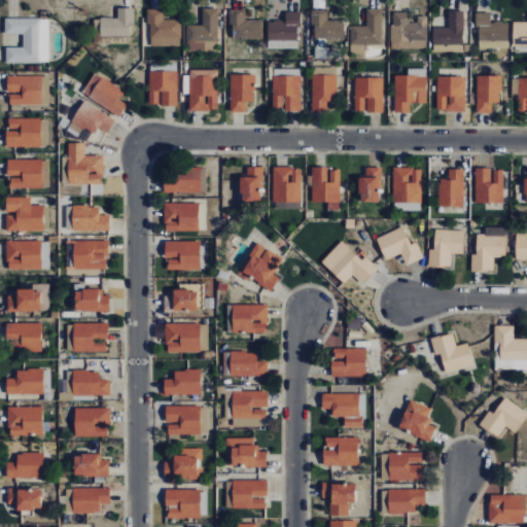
[(134,7),(117,7),(117,18),(100,18),(101,36),(130,36),(130,24),(134,24),(134,7)]
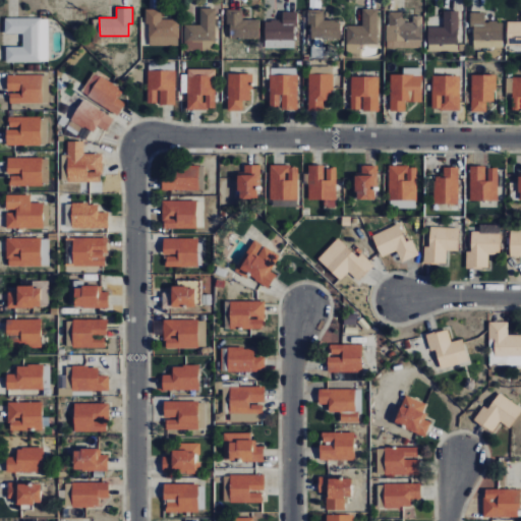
[(179,19),(162,19),(162,9),(146,8),(145,23),(149,23),(149,45),(179,46),(179,19)]
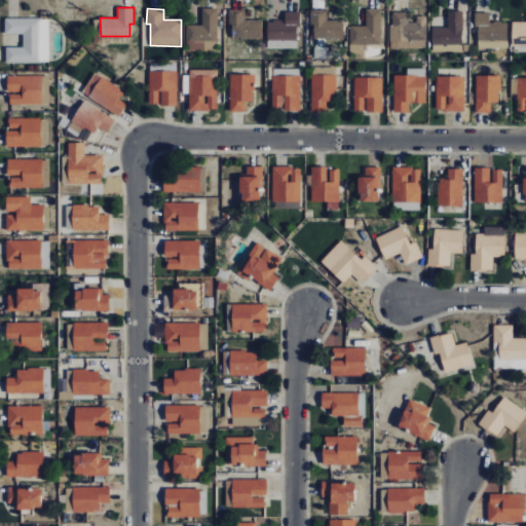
[(187,50),(217,51),(218,8),(202,8),(202,25),(187,25),(187,50)]
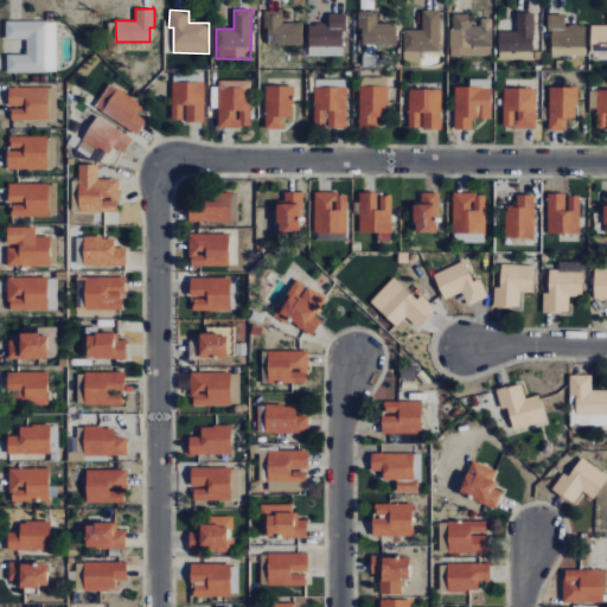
[(422,30),(404,30),(404,62),(421,62),(421,51),(441,51),(441,10),(422,11),(422,30)]
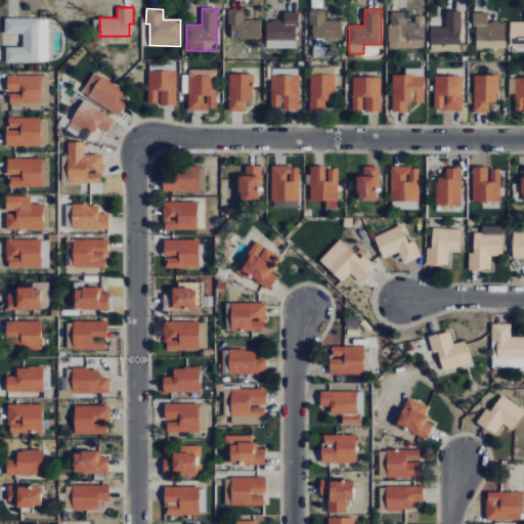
[(261,19),(245,20),(245,9),(229,10),(229,39),(261,39),(261,19)]
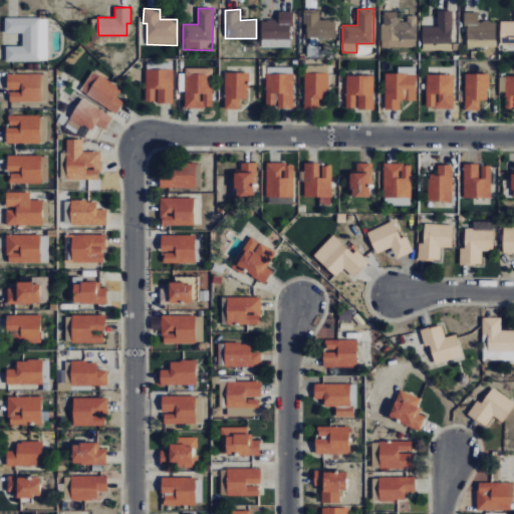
[(320,10),(305,10),(305,37),(335,38),(336,20),(319,20),(320,10)]
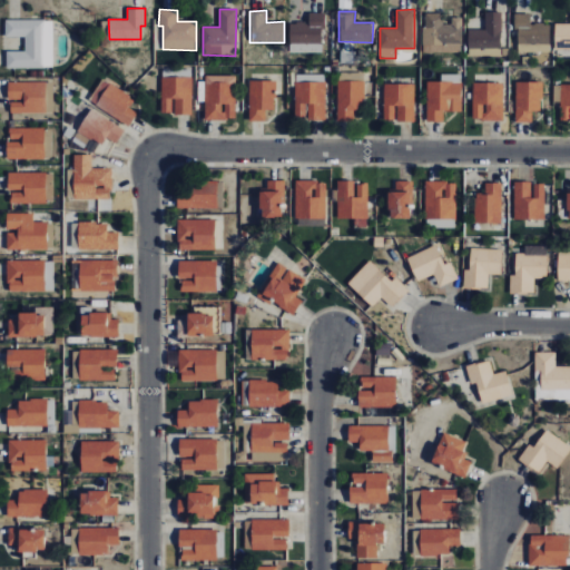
[(469,56),(501,56),(502,12),(485,11),(485,29),(469,29),(469,56)]
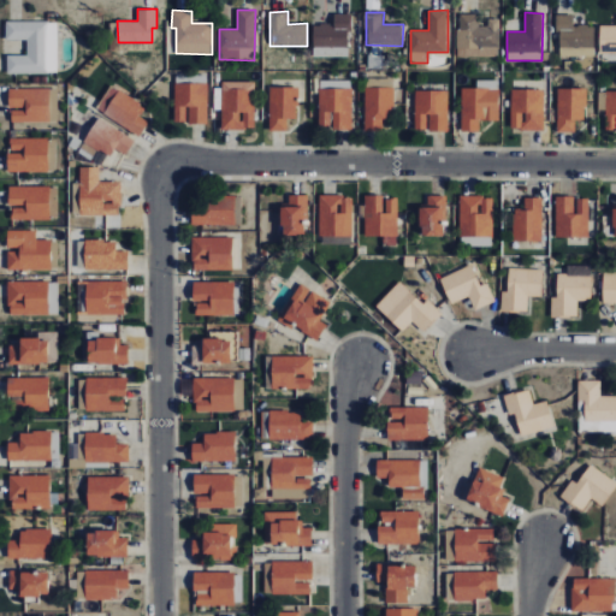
[(313,57),(350,57),(349,15),(333,15),(333,24),(313,24),(313,57)]
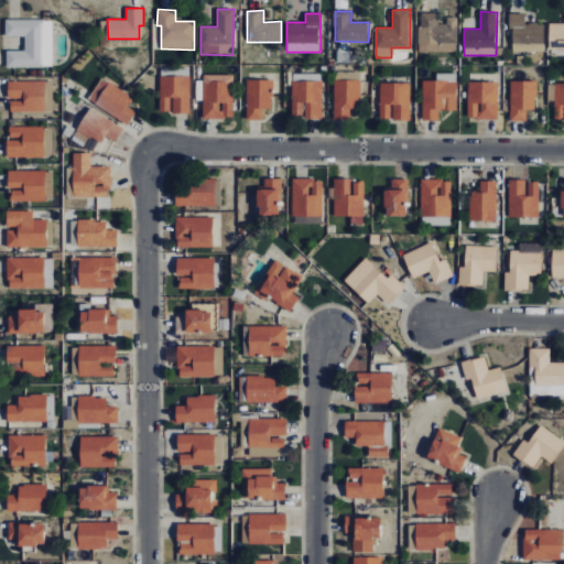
[(457,17),(446,18),(446,23),(436,24),(436,13),(419,13),(420,53),(457,52),(457,17)]
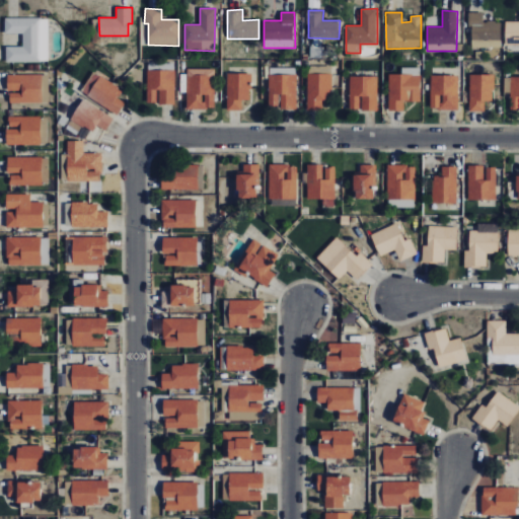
[(501,22),(483,22),(484,12),(470,12),(470,47),(501,48),(501,22)]
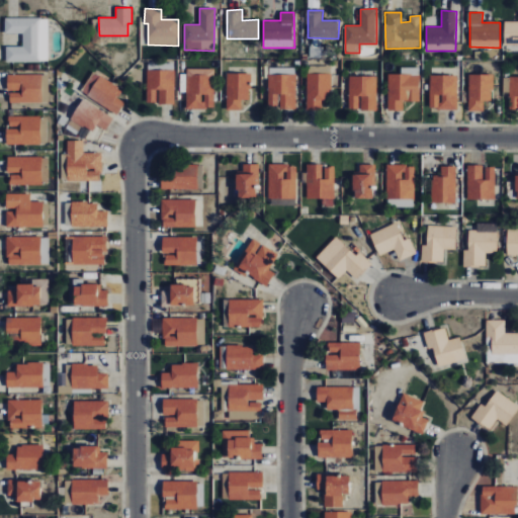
[(48,62),(49,18),(5,17),(4,33),(23,33),(22,47),(6,47),(6,61),(48,62)]
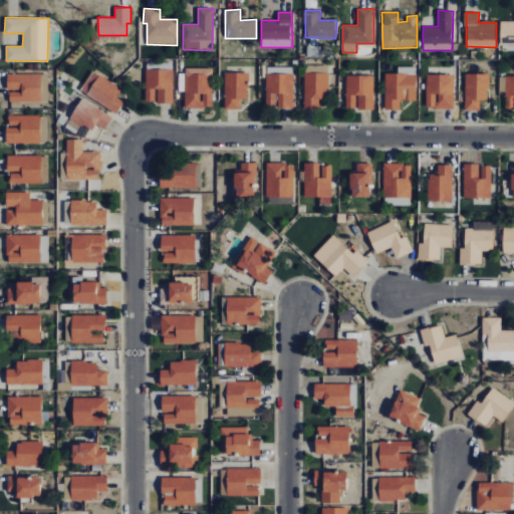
[(213,68),(185,67),(185,107),(212,107),(213,68)]
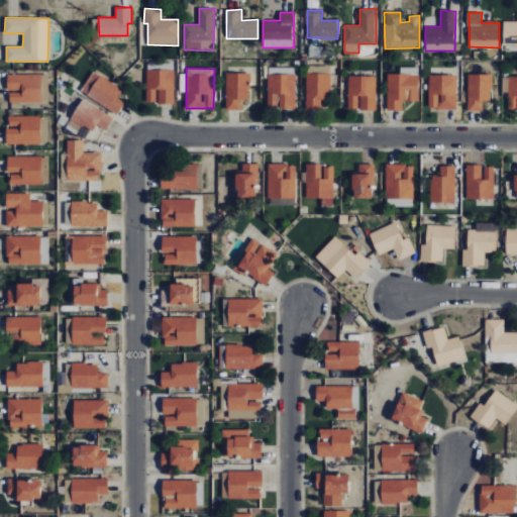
[(147,104),(174,103),(174,70),(146,71),(147,104)]
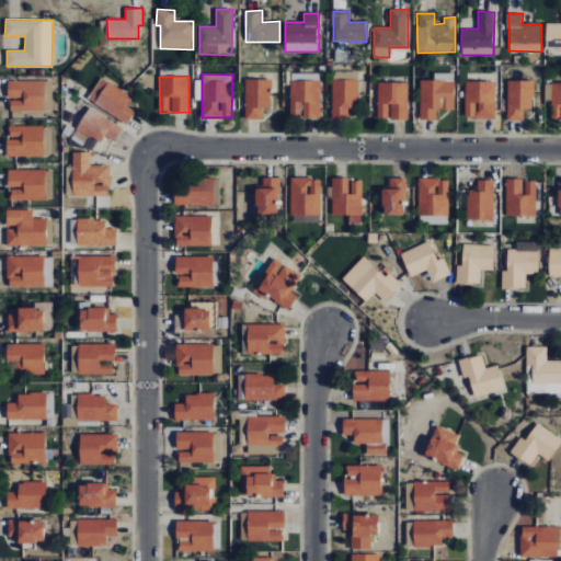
[(127,106),(133,98),(101,78),(87,99),(127,124),(135,111),(127,106)]
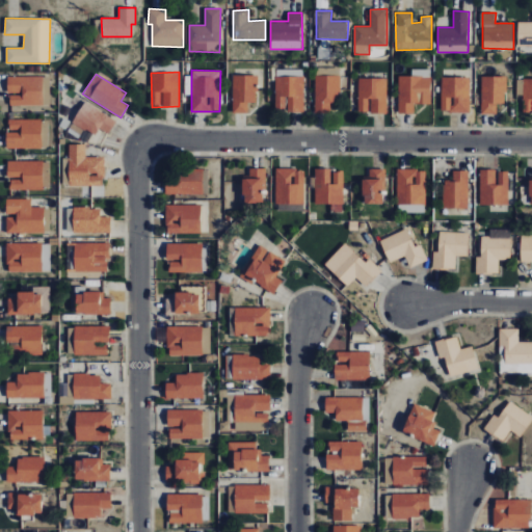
[(233,75),(233,112),(248,113),(248,102),(257,103),(258,75),(233,75)]
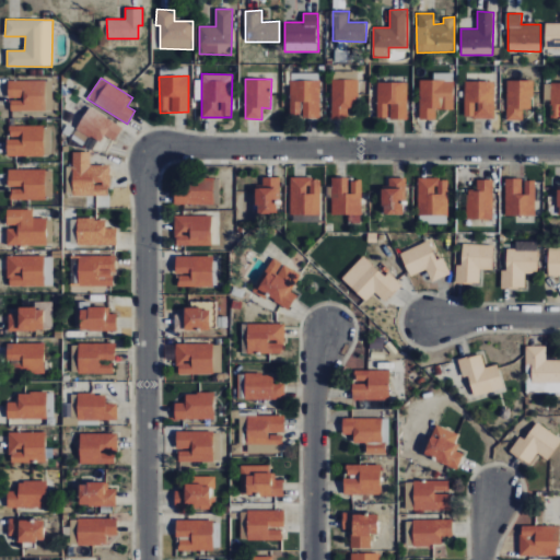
[(45,81),(7,80),(7,98),(10,98),(10,111),(44,112),(45,81)]
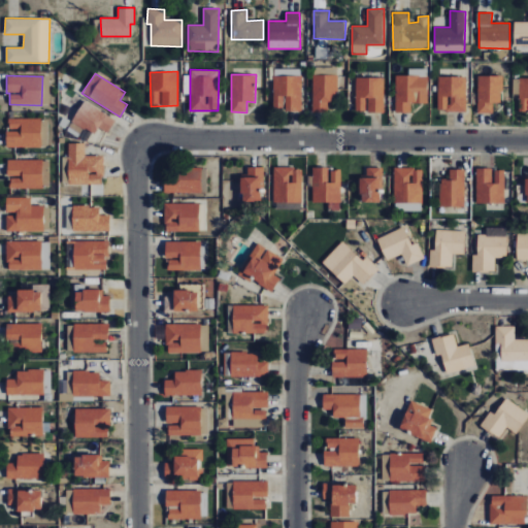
[(336,102),(337,75),(314,75),(312,111),(329,111),(329,102),(336,102)]
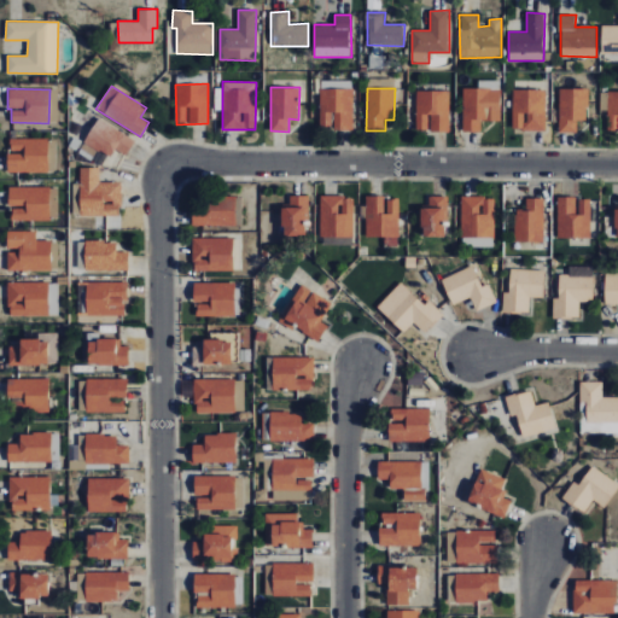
[(559,132),(577,133),(577,121),(587,122),(588,89),(560,88),(559,132)]
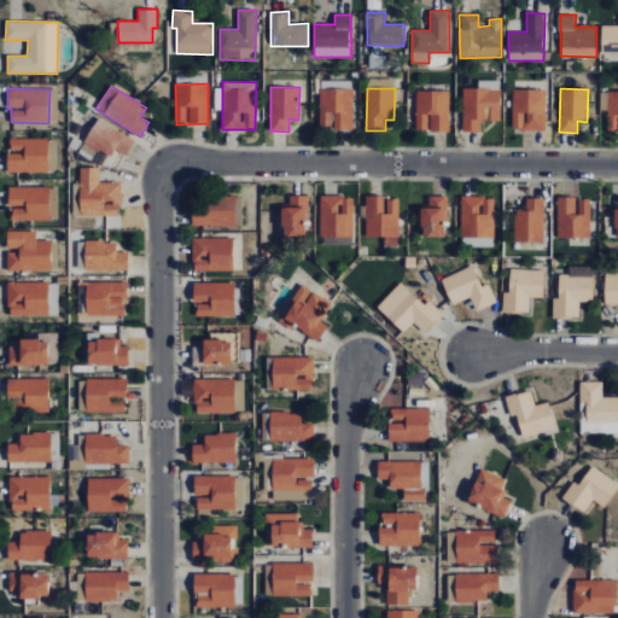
[(320,127),(334,128),(334,129),(353,130),(354,89),(321,89),(320,127)]
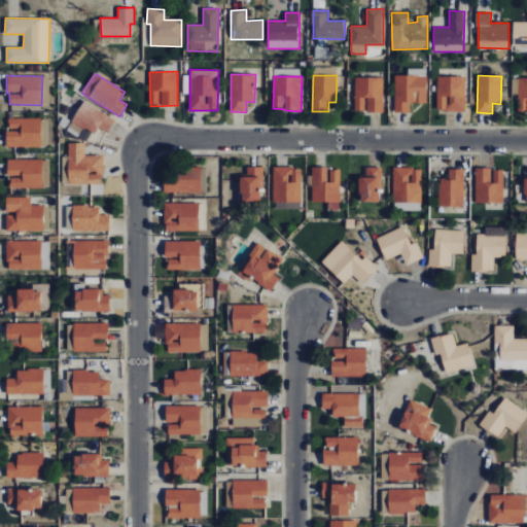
[(465,76),(437,76),(436,111),(465,111),(465,76)]
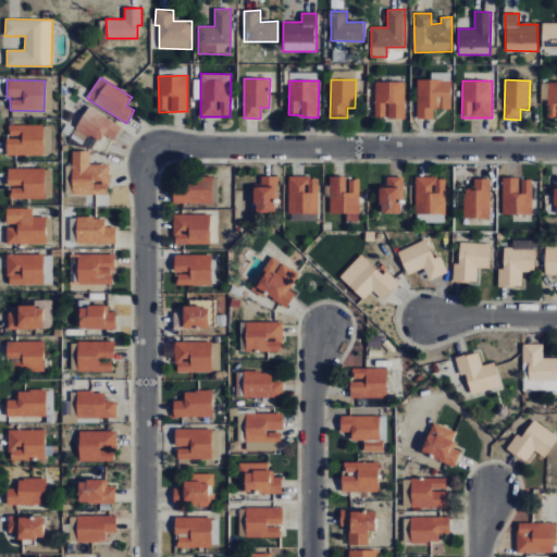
[(375,118),(405,119),(406,83),(375,82),(375,118)]
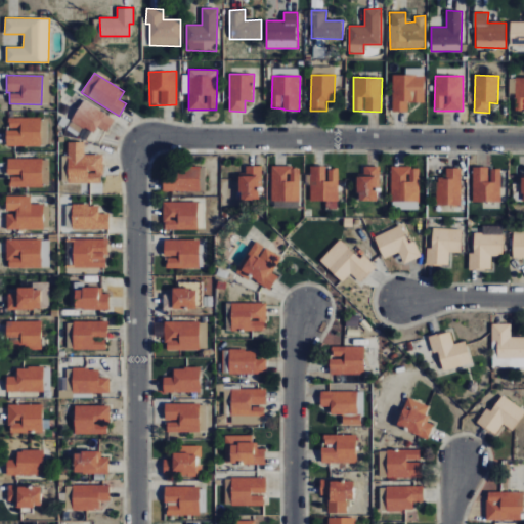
[(116,116),(80,101),(69,131),(79,135),(82,127),(95,132),(97,127),(108,132),(116,116)]
